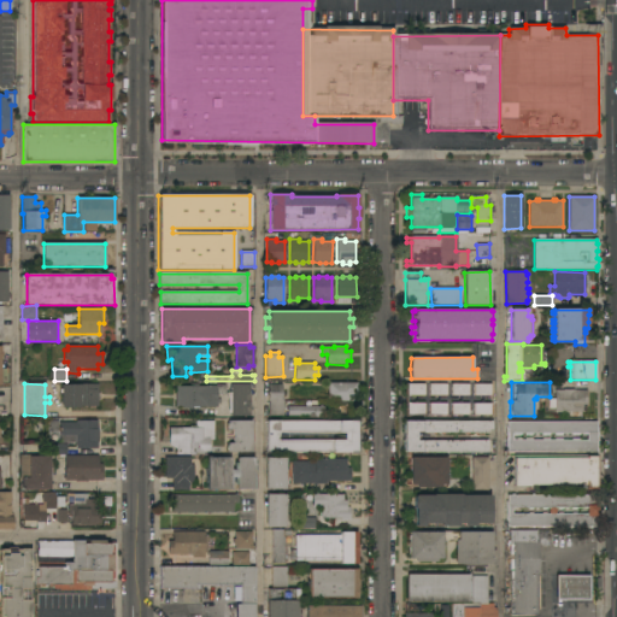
[(357,383),(357,395),(351,395),(351,401),(328,401),(328,383),(357,383)]
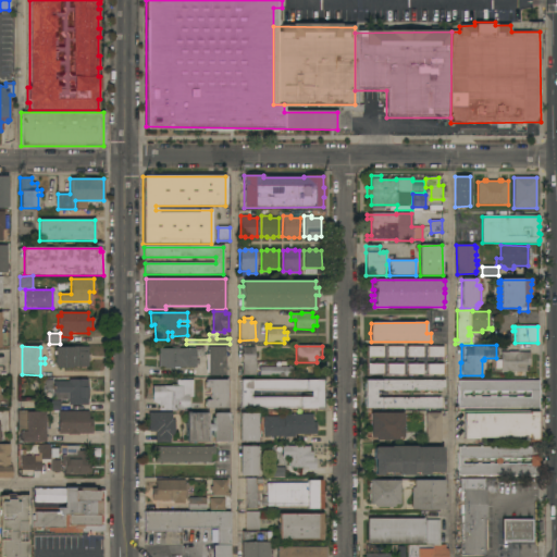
[(56,348),(72,348),(72,347),(88,347),(88,368),(72,367),(72,368),(56,368),(56,348)]
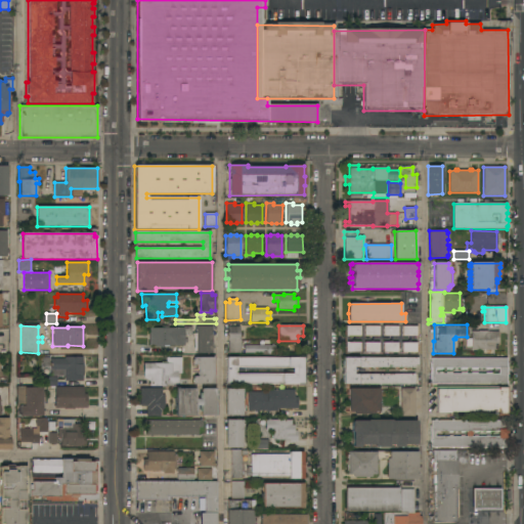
[(148,329),(161,329),(161,326),(168,326),(168,329),(183,329),(183,328),(191,328),(191,335),(184,335),(184,340),(187,340),(187,343),(184,343),(184,346),(163,346),(163,347),(155,347),(155,346),(149,346),(148,329)]
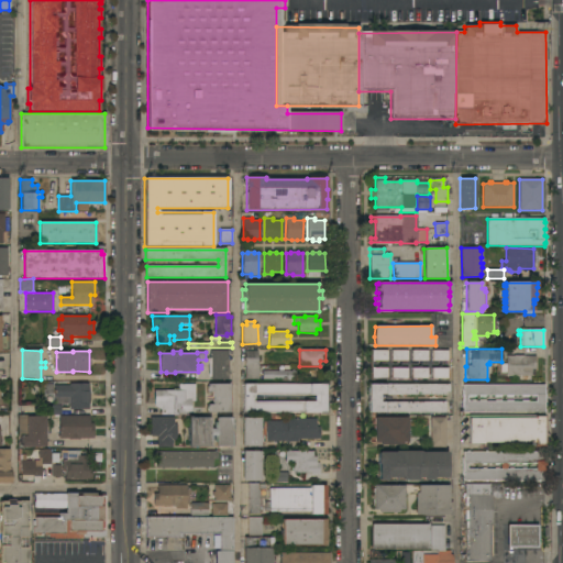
[(228,379),(210,381),(210,377),(208,377),(208,364),(207,364),(207,359),(210,359),(209,351),(227,351),(228,379)]
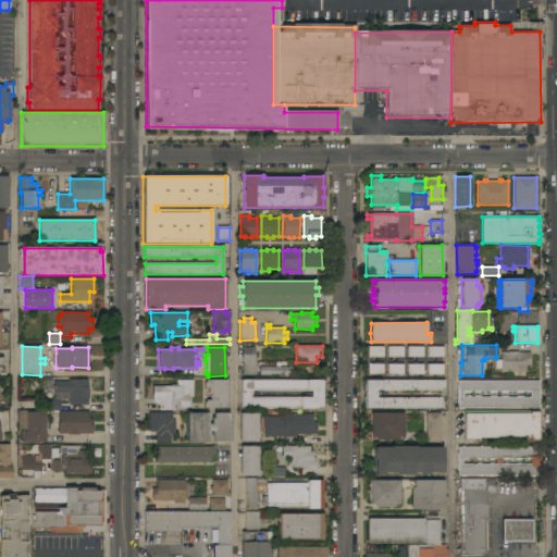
[(243,375),(243,362),(242,362),(243,347),(255,347),(255,361),(256,361),(256,375),(243,375)]
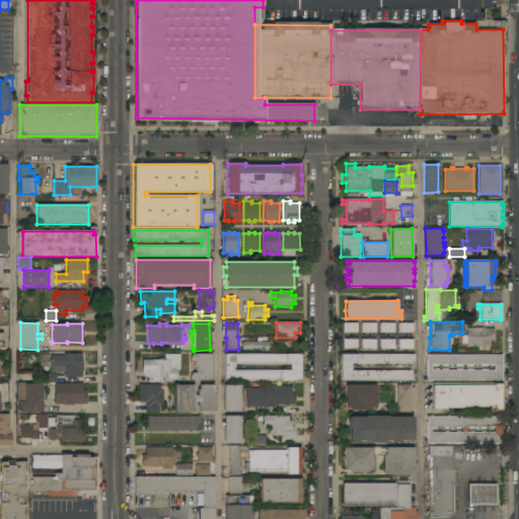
[(342,334),(342,323),(357,323),(357,334),(342,334)]
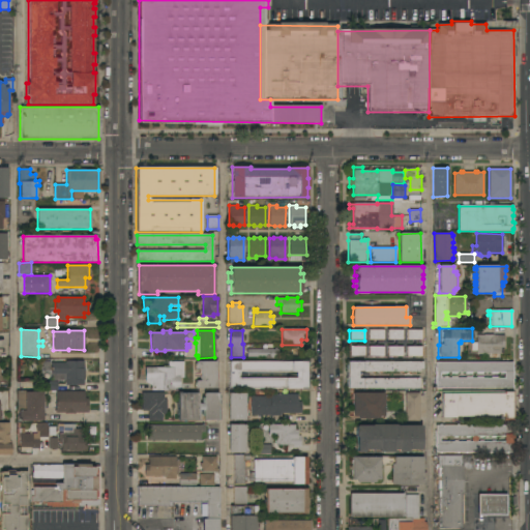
[(383,330),(383,341),(367,341),(367,330),(383,330)]
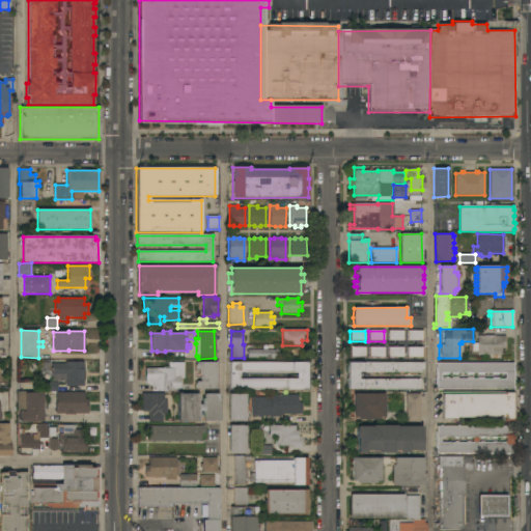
[(403,331),(403,341),(388,341),(388,331),(403,331)]
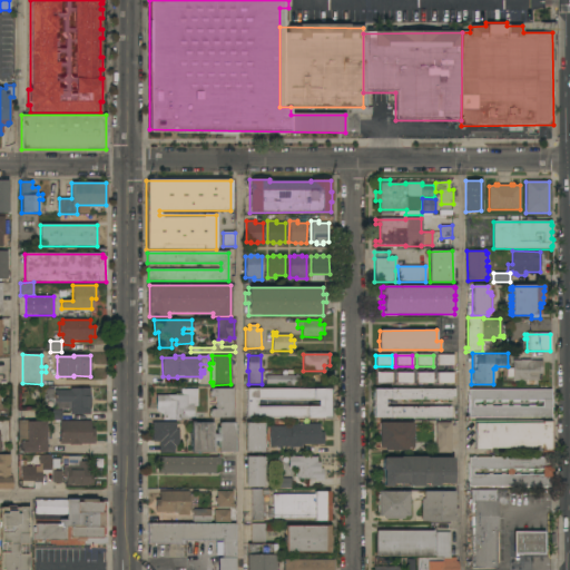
[(436,366),(436,355),(453,355),(453,366),(436,366)]
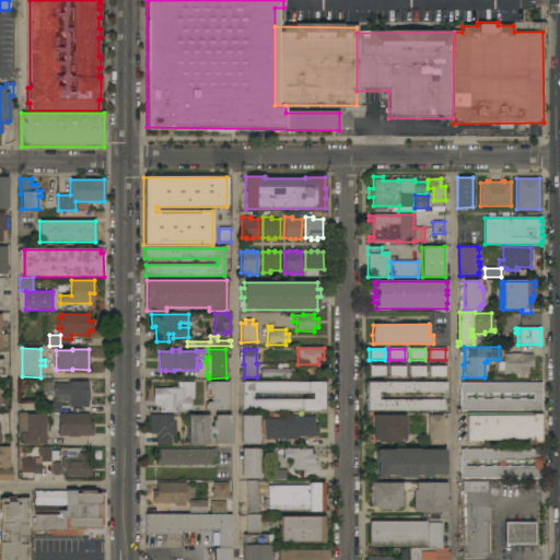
[(503,374),(503,371),(499,371),(499,362),(503,362),(503,354),(511,354),(521,354),(533,354),(533,368),(528,368),(528,374),(503,374)]
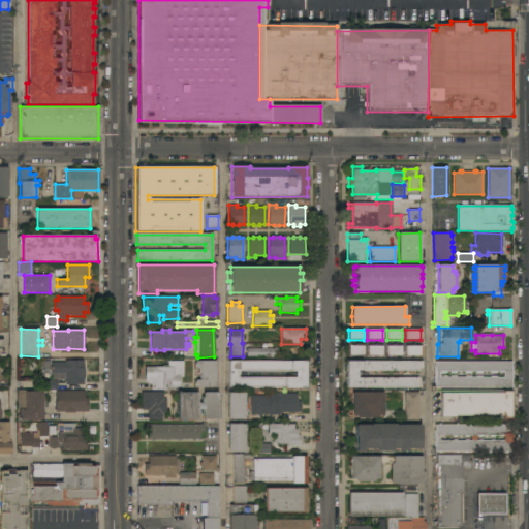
[(373,346),(373,343),(376,343),(376,346),(382,346),(382,355),(367,356),(367,346),(373,346)]
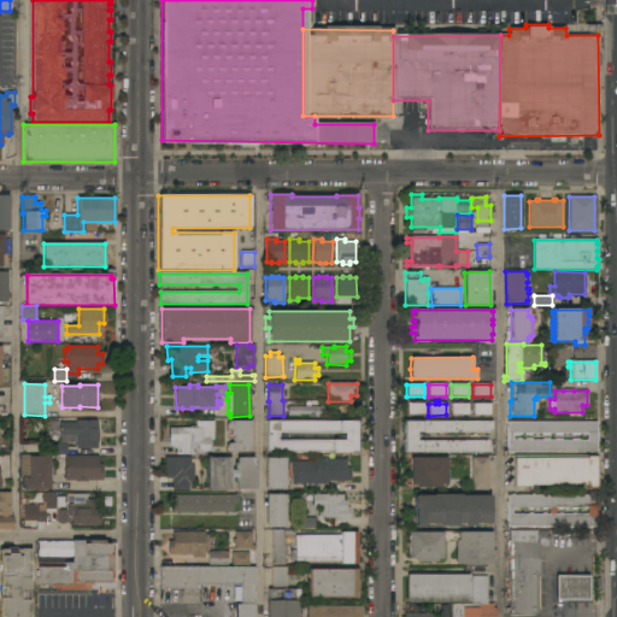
[(406,416),(406,404),(413,404),(413,401),(417,401),(417,404),(424,404),(424,416),(406,416)]
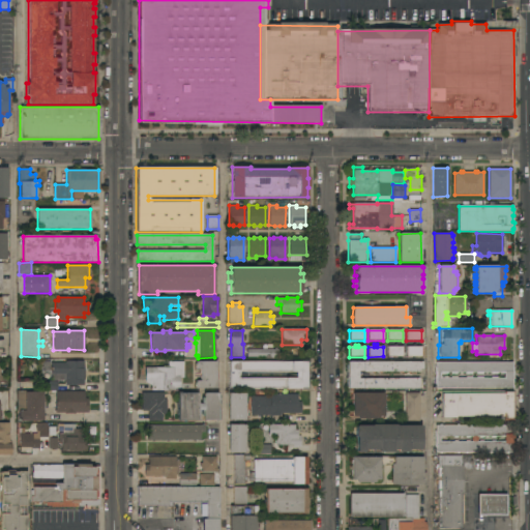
[(387,357),(387,347),(393,347),(393,345),(396,345),(396,347),(403,347),(403,357),(387,357)]
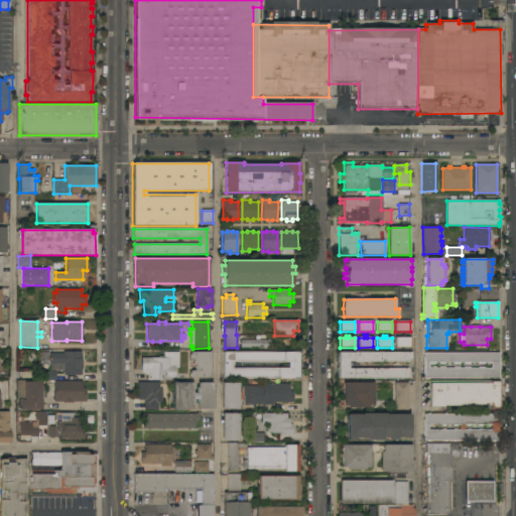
[(396,348),(396,338),(402,338),(402,336),(404,336),(404,338),(410,338),(410,348),(396,348)]
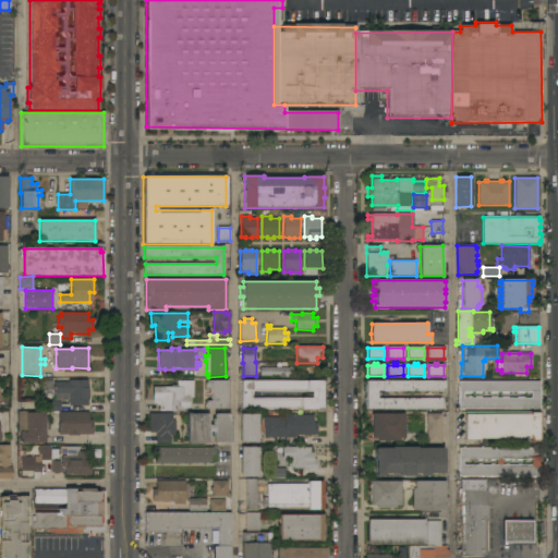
[(292,368),(292,377),(270,377),(270,376),(261,376),(261,368),(292,368)]
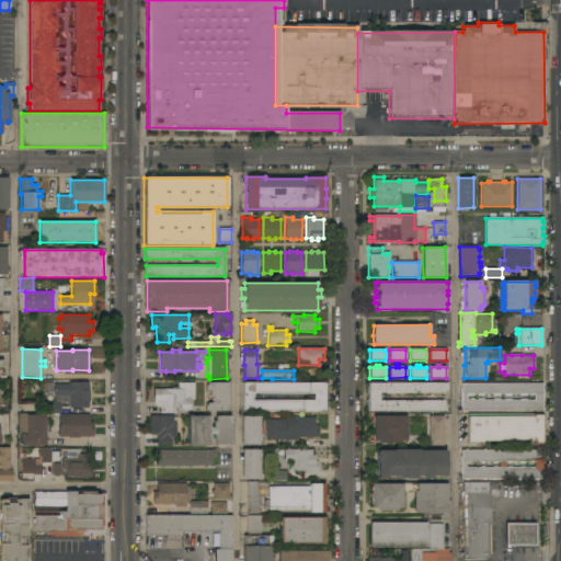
[(230,411),(208,411),(208,410),(206,410),(206,405),(208,404),(208,403),(212,403),(212,391),(207,391),(207,389),(206,389),(206,385),(207,385),(207,384),(226,384),(226,381),(229,381),(230,411)]
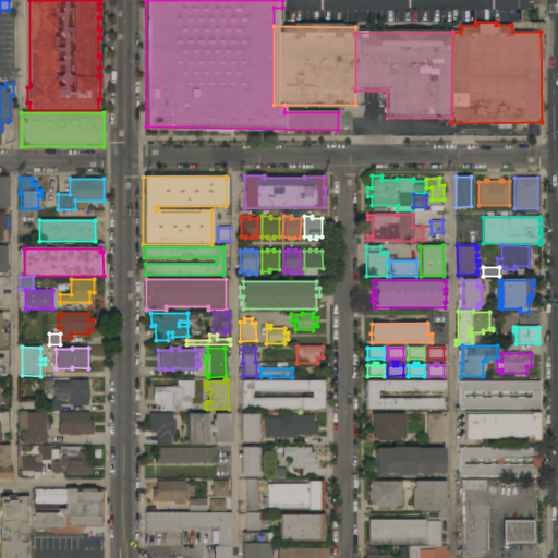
[(241,380),(315,381),(315,379),(324,379),(324,390),(325,390),(325,400),(324,400),(324,411),(316,411),(316,410),(241,410),(241,380)]
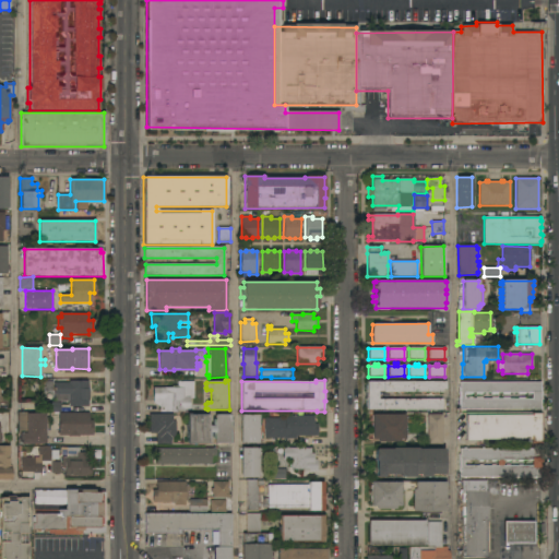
[(69,383),(69,381),(88,381),(88,390),(90,390),(90,400),(88,400),(88,406),(69,406),(69,394),(54,394),(54,383),(69,383)]
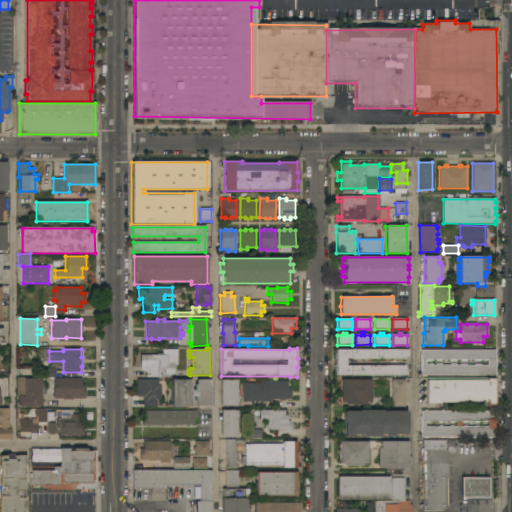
[(177,349),(177,365),(174,365),(174,375),(161,375),(161,377),(146,377),(146,373),(140,369),(140,356),(158,355),(158,353),(162,353),(162,349),(177,349)]
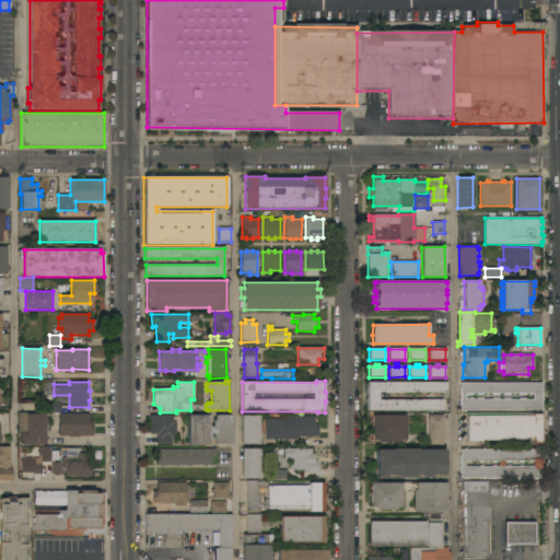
[(366,383),(446,383),(446,391),(443,391),(443,393),(377,393),(377,400),(443,400),(443,410),(366,410),(366,383)]
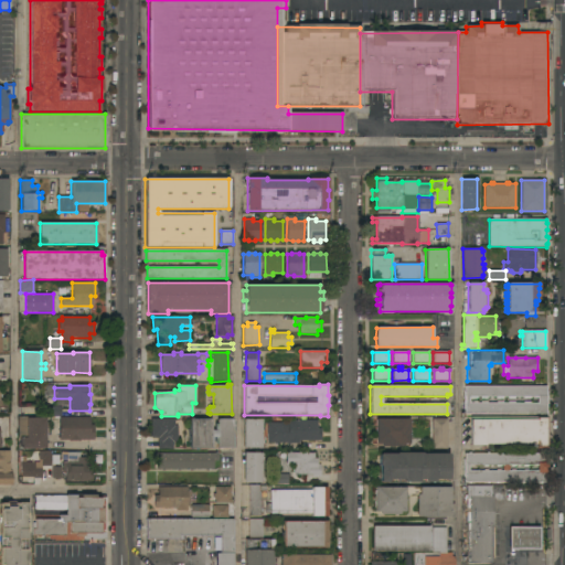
[(467,386),(470,386),(487,386),(490,386),(493,386),(498,386),(513,386),(516,386),(521,386),(524,386),(541,386),(546,386),(546,415),(541,415),(541,414),(524,414),(524,415),(521,415),(521,414),(516,414),(516,415),(513,415),(513,414),(498,414),(498,415),(493,415),(493,414),(490,414),(490,415),(487,415),(487,414),(470,414),(470,415),(467,415),(467,414),(462,414),(462,406),(465,406),(465,402),(461,402),(461,396),(465,396),(465,386),(467,386)]
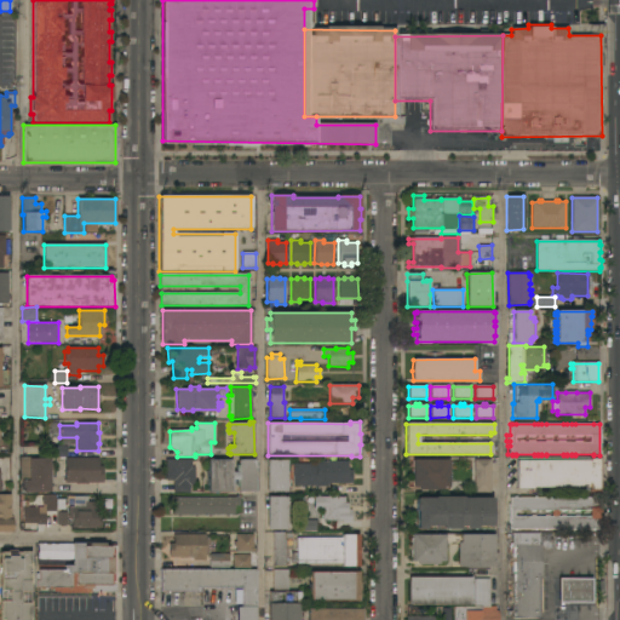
[(67,446),(67,457),(49,457),(49,446),(67,446)]
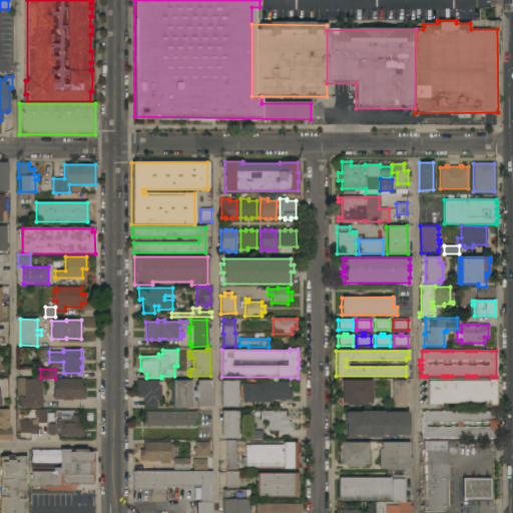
[(41,390),(43,390),(43,399),(41,399),(41,408),(18,408),(18,398),(16,398),(16,379),(25,379),(25,380),(41,380),(41,390)]
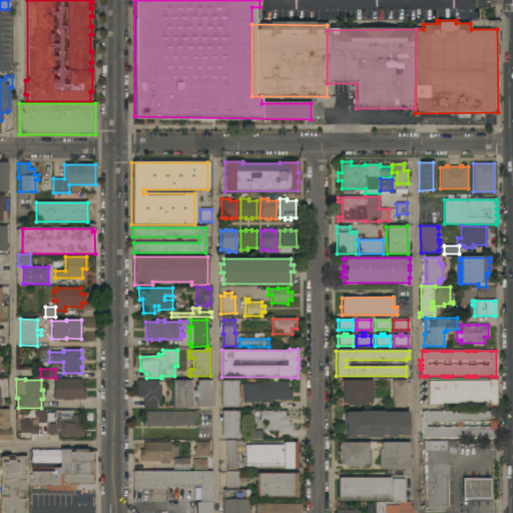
[(81,379),(81,386),(85,386),(85,400),(72,400),(72,401),(62,401),(62,400),(54,400),(54,379),(81,379)]
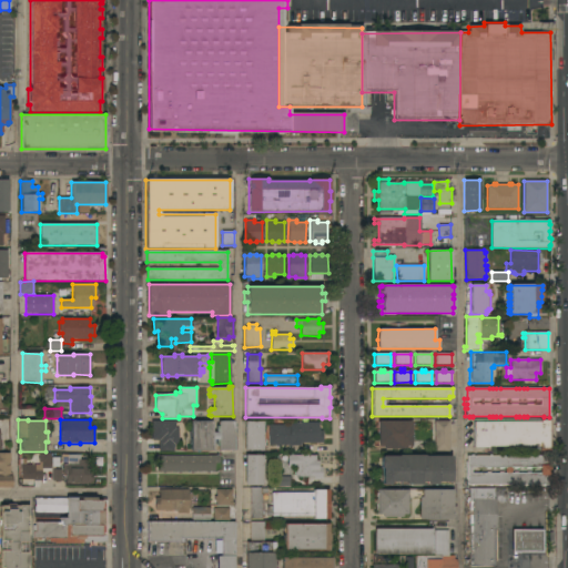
[(549,419),(549,450),(526,450),(526,447),(487,447),(487,448),(473,448),(473,419),(549,419)]
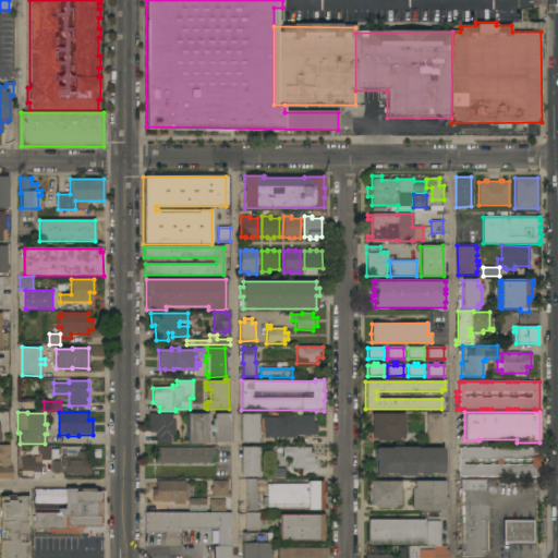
[(172,413),(172,421),(174,421),(176,444),(156,444),(156,433),(149,433),(148,414),(172,413)]
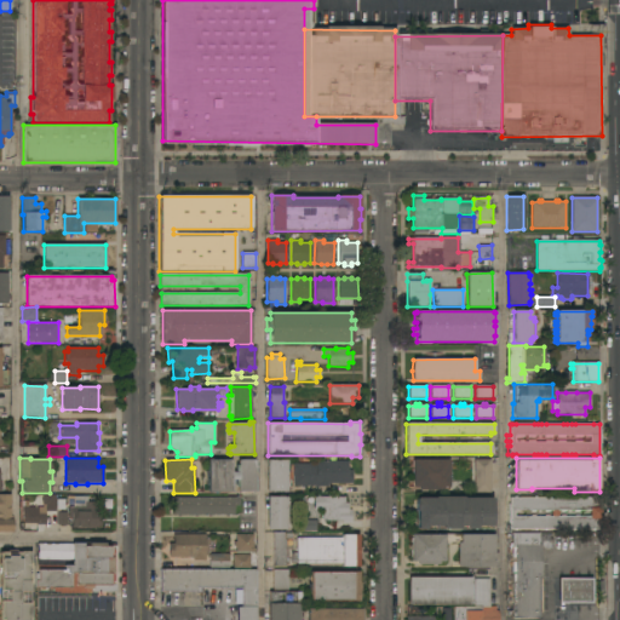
[(254,492),(239,492),(239,487),(235,487),(235,480),(231,480),(231,492),(211,492),(211,494),(207,494),(207,459),(211,459),(211,460),(230,460),(230,472),(235,472),(235,465),(237,465),(237,460),(254,460),(254,492)]
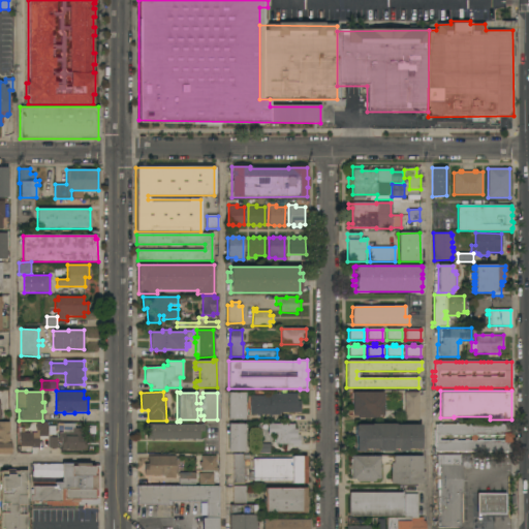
[(228,393),(244,393),(244,403),(247,403),(247,409),(245,409),(244,419),(228,419),(228,393)]
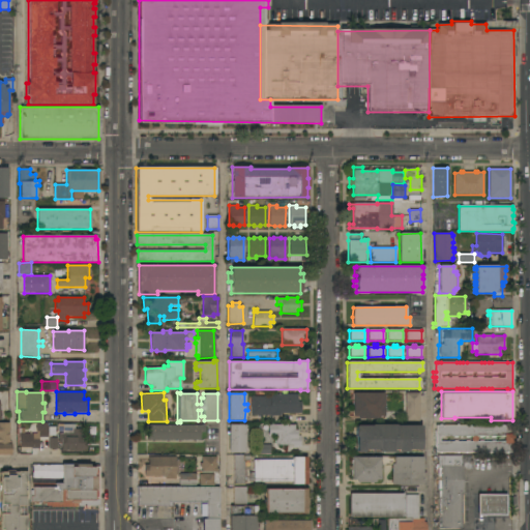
[(383,393),(383,406),(384,406),(384,410),(383,410),(383,417),(378,417),(378,419),(357,419),(357,417),(352,417),(352,393),(383,393)]
